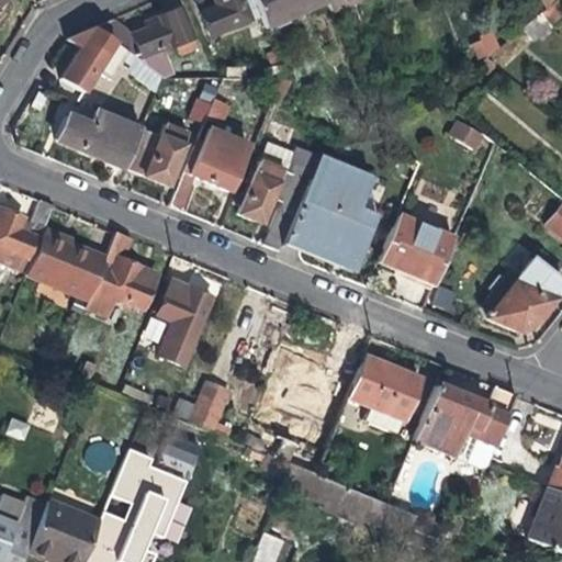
[(210,35),(259,14),(253,0),(214,0),(217,7),(201,13),(210,35)]
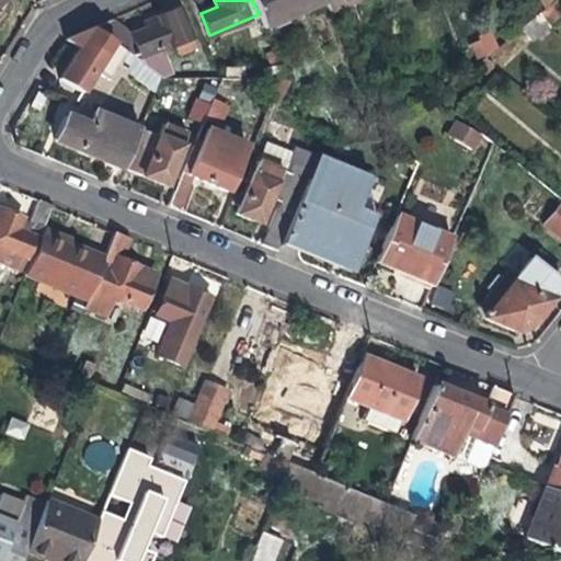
[(265,30),(325,3),(323,0),(252,0),(259,14),(265,30)]
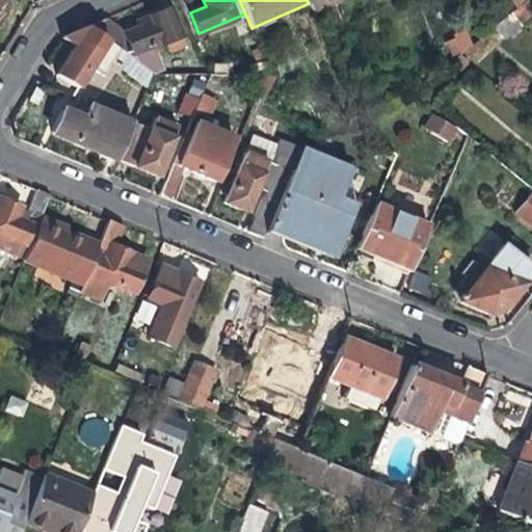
[(524,0),(515,8),(506,16),(520,26),(531,16),(531,6),(526,0),(524,0)]
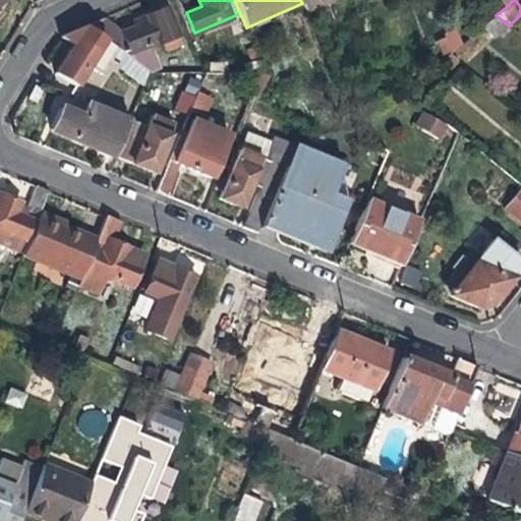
[(121,31),(148,49),(164,44),(166,50),(181,44),(167,8),(152,14),(140,18),(141,22),(121,31)]
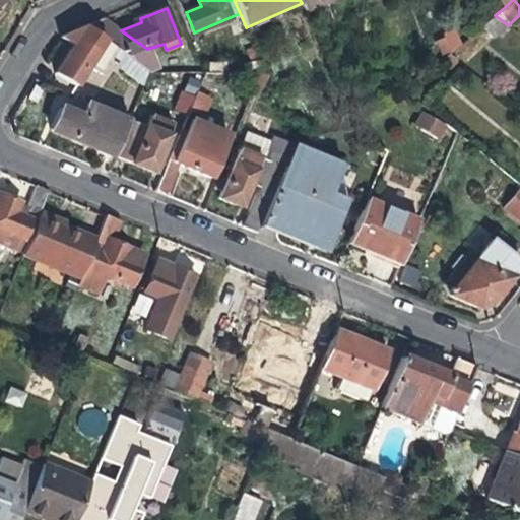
[(492,40),(508,25),(495,15),(480,26),(492,40)]
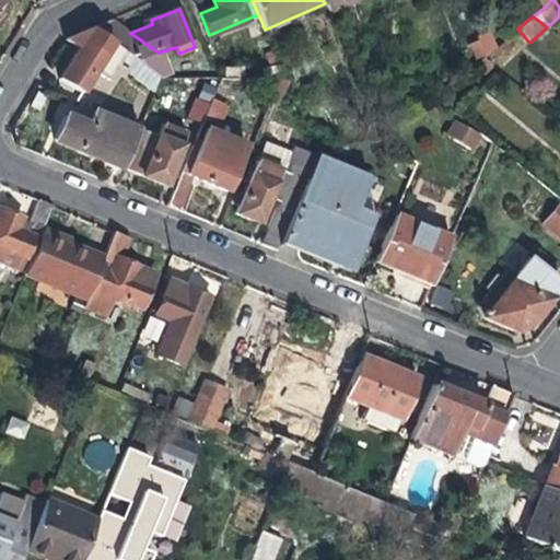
[(159,53),(130,33),(114,21),(95,28),(158,77),(167,73),(159,53)]
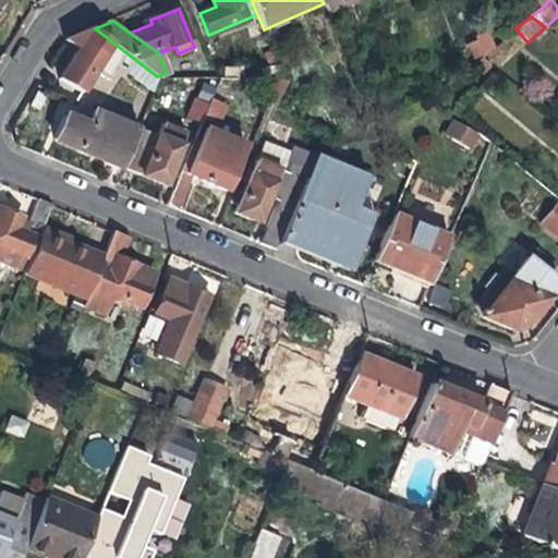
[(476,34),(478,39),(485,55),(495,46),(487,29),(476,34)]
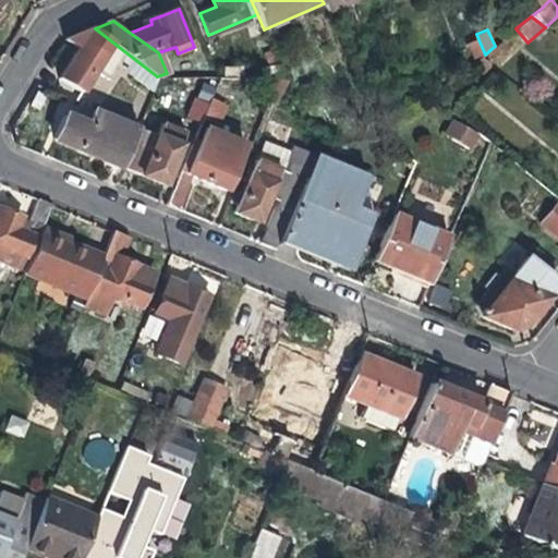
[(474,63),(485,55),(478,39),(466,45),(474,63)]
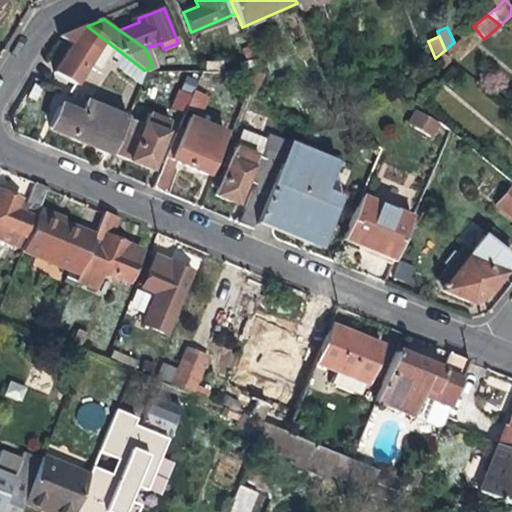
[(75,83),(95,51),(76,39),(70,49),(56,71),(75,83)]
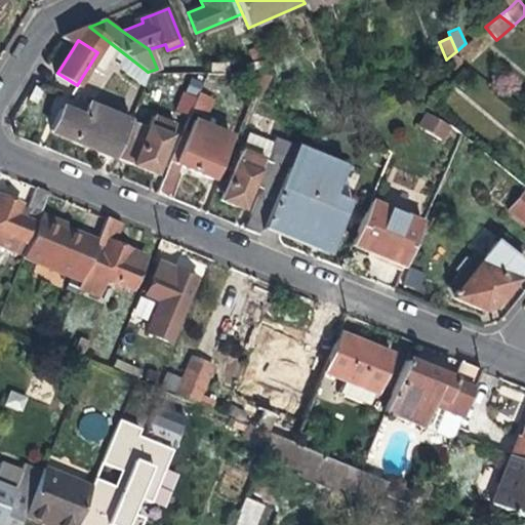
[(256,88),(263,74),(255,73),(206,73),(202,82),(249,92),(256,88)]
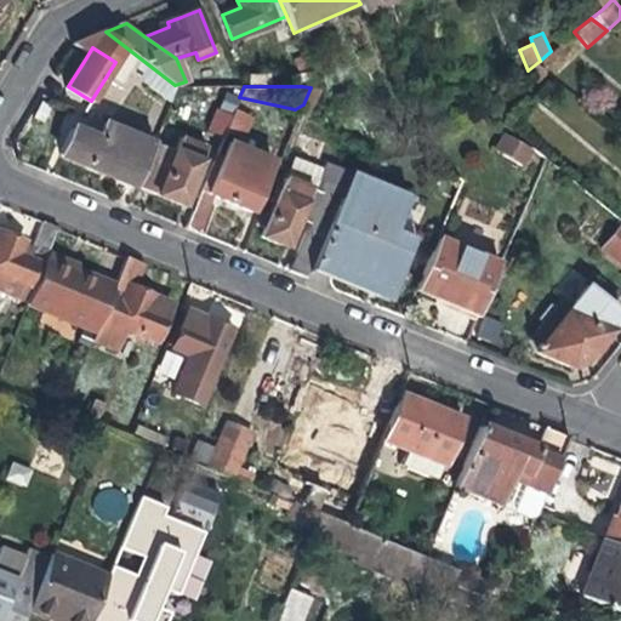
[(234,109),(201,189),(218,197),(237,204),(250,210),(261,182),(266,171),(234,158),(251,117),(234,109)]
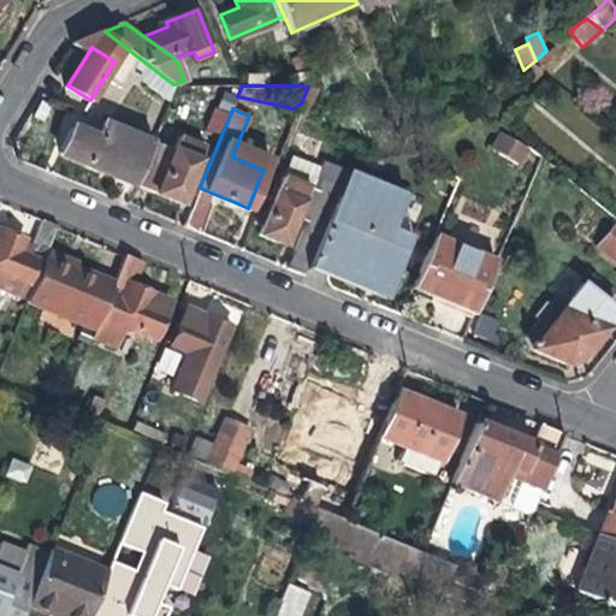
[(134,183),(152,140),(105,119),(96,138),(71,128),(60,155),(107,175),(132,185),(134,183)]
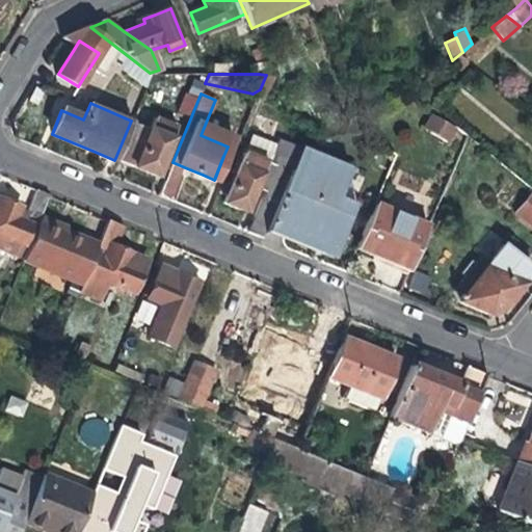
[(447,142),(454,129),(430,115),(422,130),(447,142)]
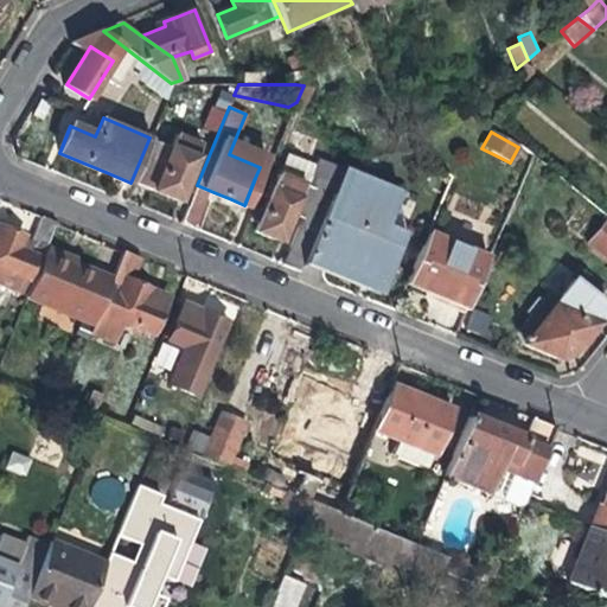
[(159,191),(178,199),(202,144),(177,133),(171,146),(149,138),(132,180),(159,191)]
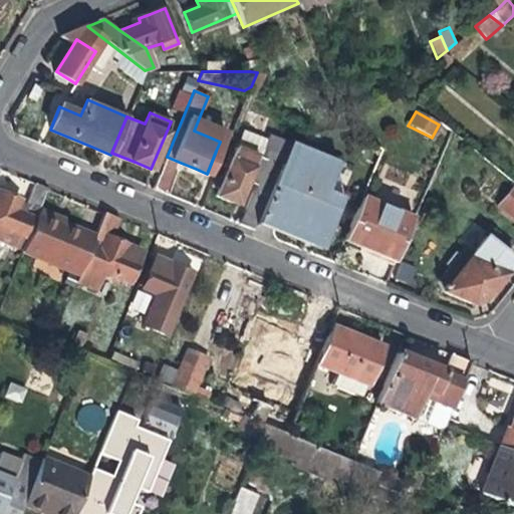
[(291,141),(275,135),(269,150),(254,185),(239,223),(254,229),(256,223),(260,214),(291,141)]
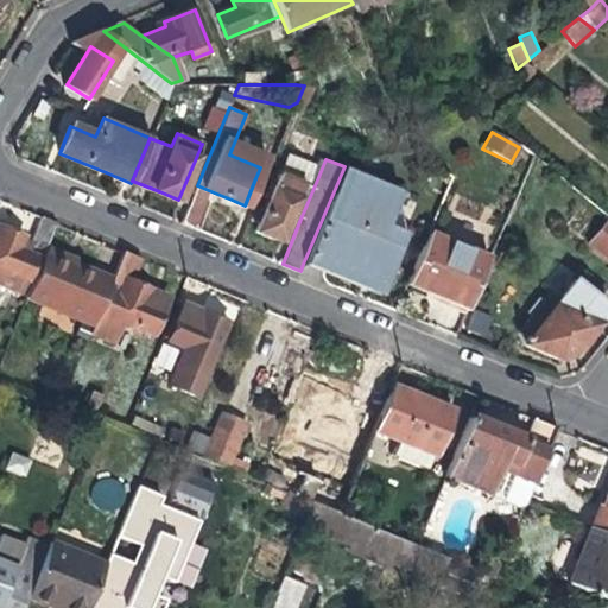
[(318,177),(284,163),(254,234),(271,240),(279,244),(291,215),(301,219),(318,177)]
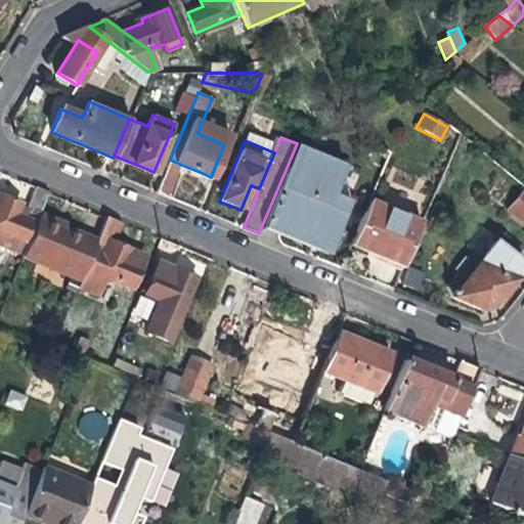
[(346,164),(297,143),(265,218),(315,238),(320,225),(337,231),(349,202),(333,194),(346,164)]
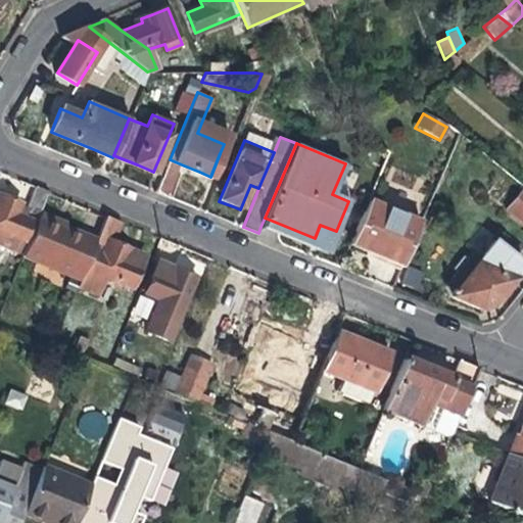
[(227,156),(220,153),(210,177),(218,180),(227,156)]
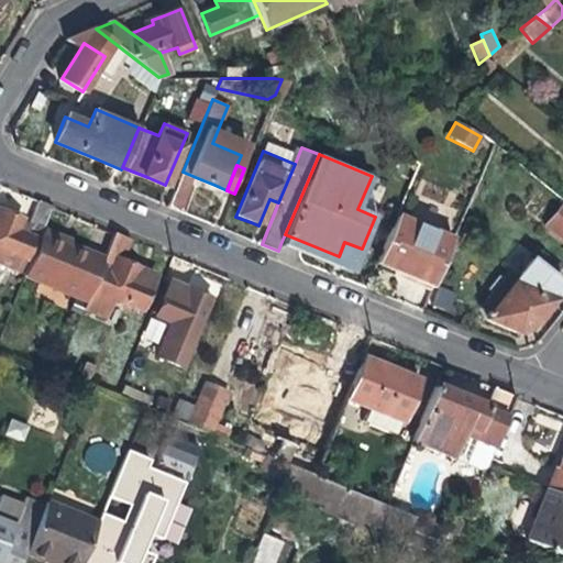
[(184,212),(198,178),(183,172),(168,206),(184,212)]
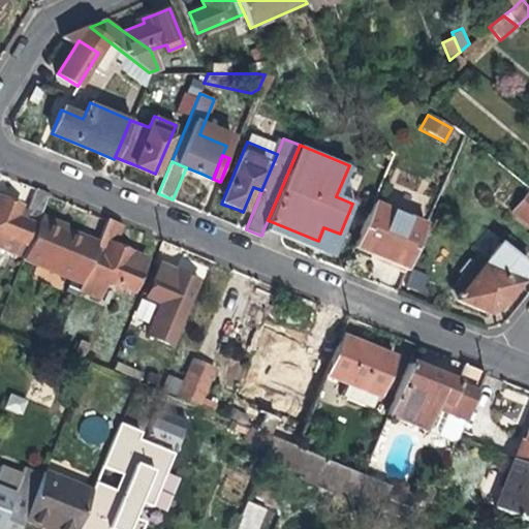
[(36,189),(29,208),(25,217),(33,220),(37,222),(38,220),(49,194),(36,189)]
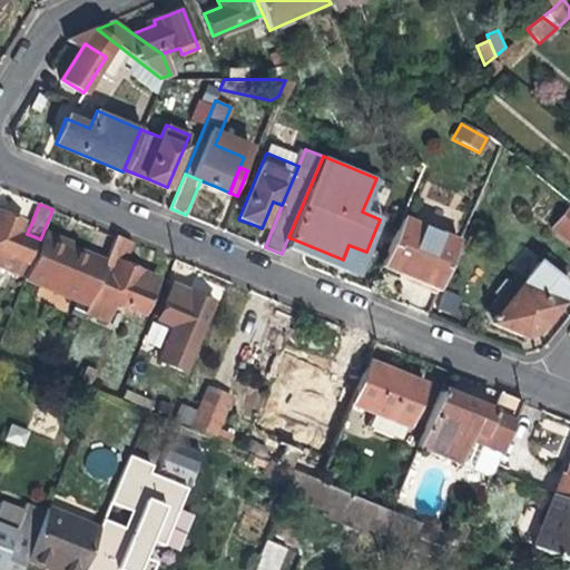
[(569,204),(549,229),(569,246),(569,204)]
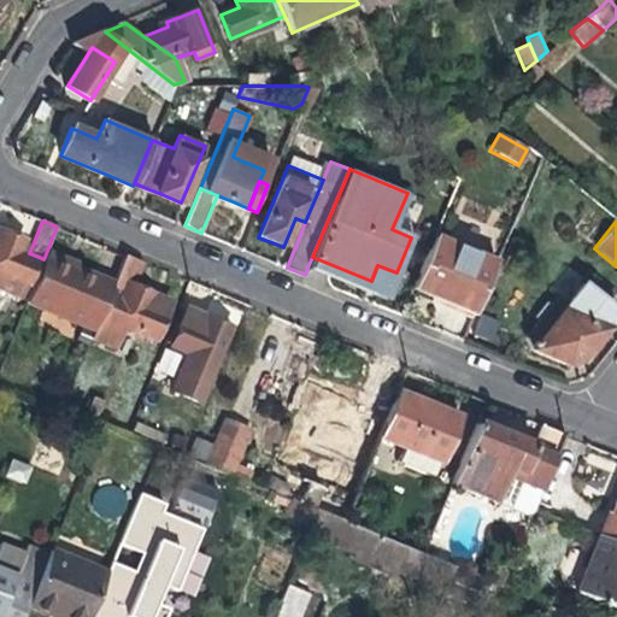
[(0,292),(21,300),(39,257),(29,253),(34,242),(18,236),(0,228),(0,292)]
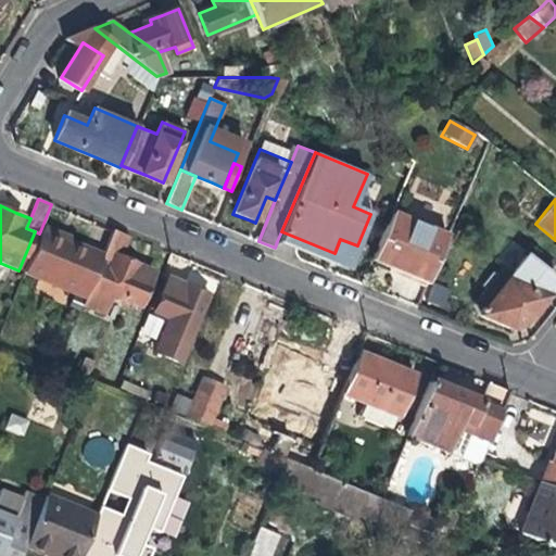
[(393,213),(373,261),(397,270),(427,283),(446,236),(393,213)]
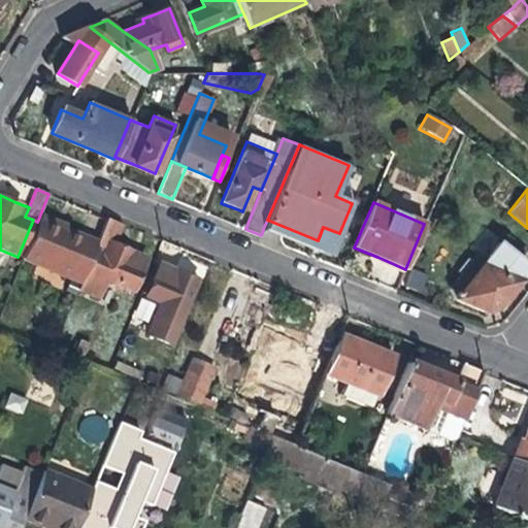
[(101,256),(94,253),(81,285),(78,291),(98,299),(105,282),(132,293),(146,258),(133,253),(117,245),(125,225),(108,219),(98,243),(97,246),(103,249),(101,256)]
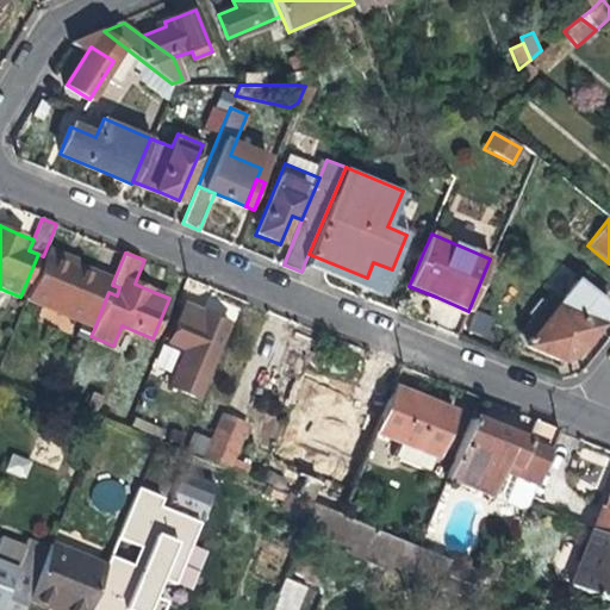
[(109,292),(112,285),(113,281),(83,269),(44,254),(43,256),(25,300),(94,329),(109,292)]
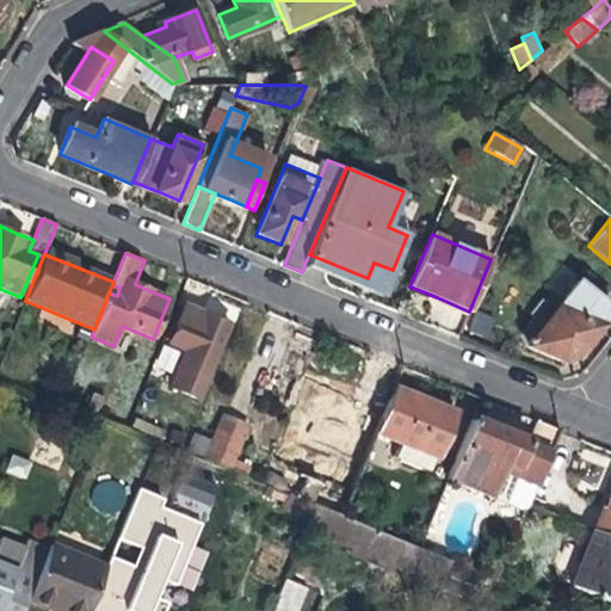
[(363,289),(368,278),(309,254),(304,265),(339,279),(363,289)]
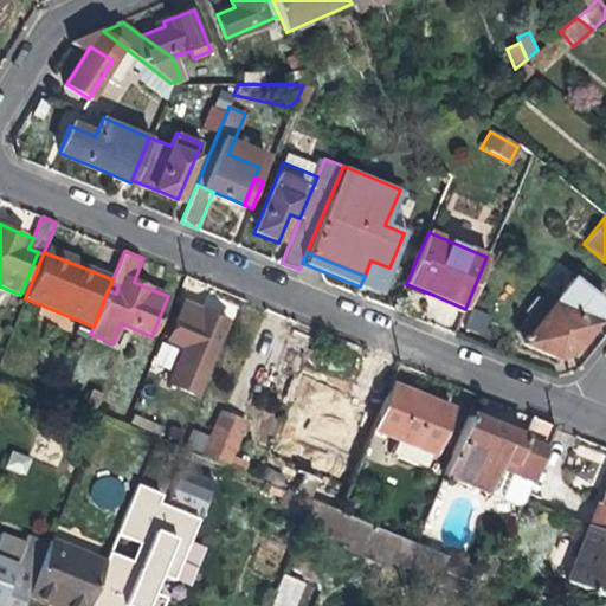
[(379,295),(389,268),(371,260),(365,276),(360,287),(379,295)]
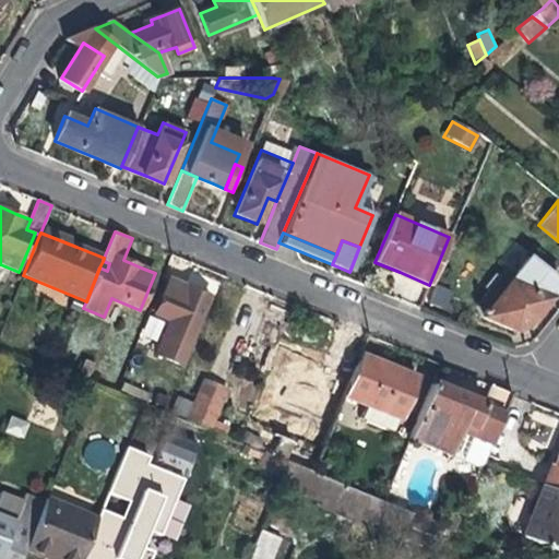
[(514,276),(555,292),(558,285),(558,284),(557,280),(530,258),(514,276)]
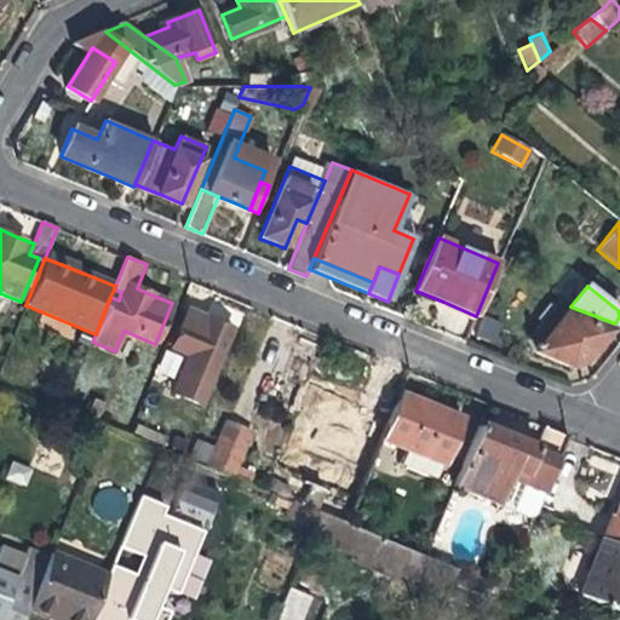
[(615,323),(570,306),(534,351),(567,365),(578,360),(590,355),(615,323)]
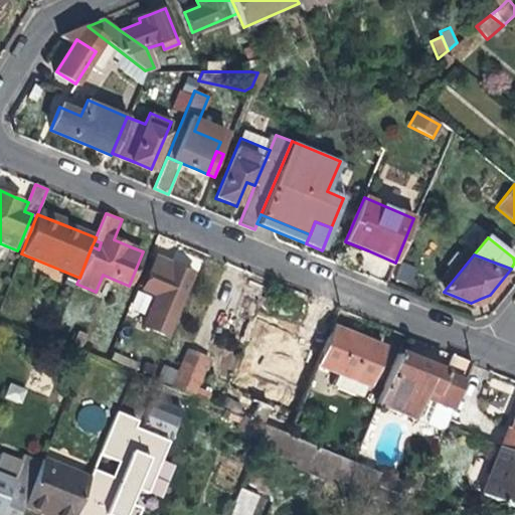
[(156,259),(143,290),(157,296),(150,314),(172,323),(192,274),(178,268),(156,259)]
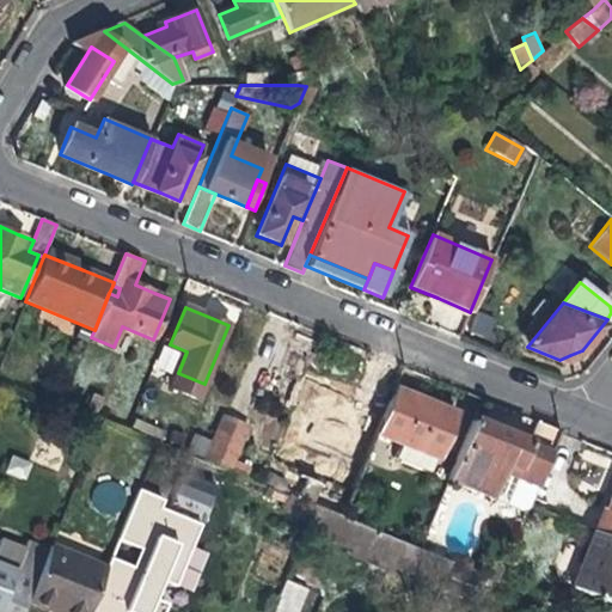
[(161,346),(157,368),(175,372),(179,349),(161,346)]
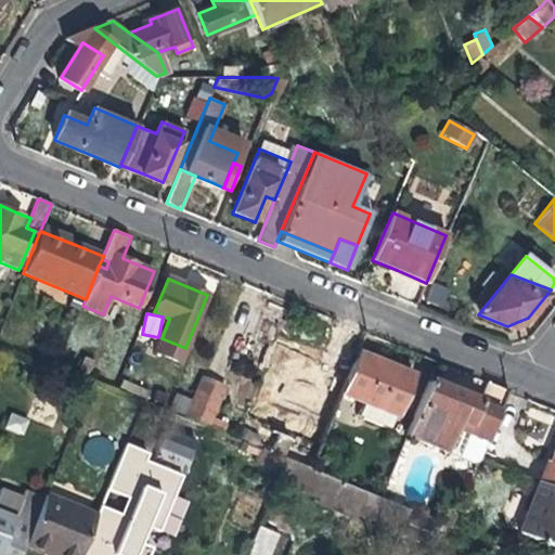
[(340,377),(351,352),(333,345),(322,370),(340,377)]
